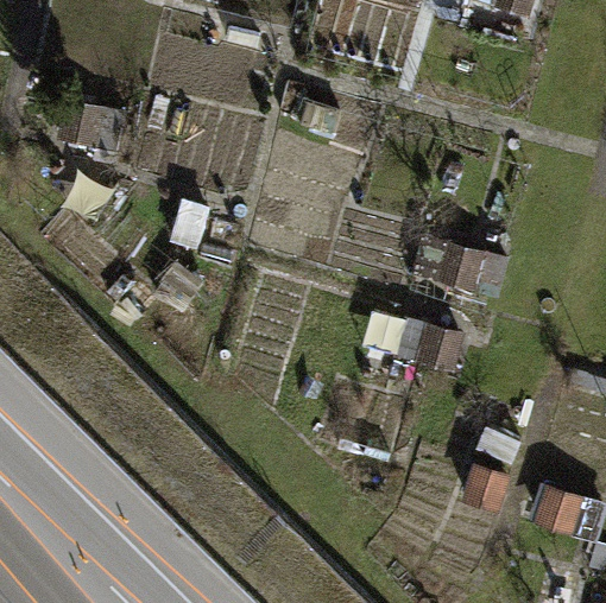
[(535,18),(538,0),(469,0),(471,0),(535,18)]
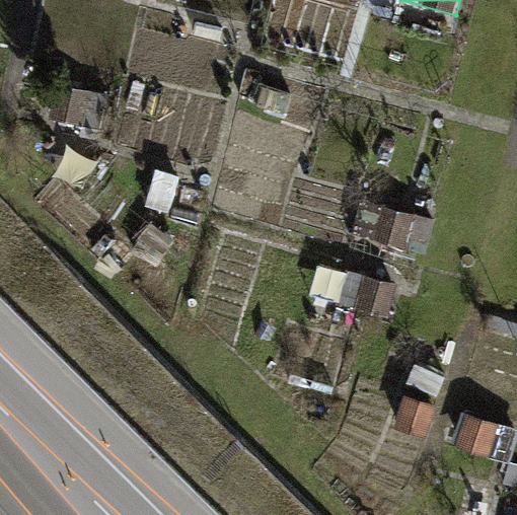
[(101,130),(108,94),(61,85),(54,120),(101,130)]
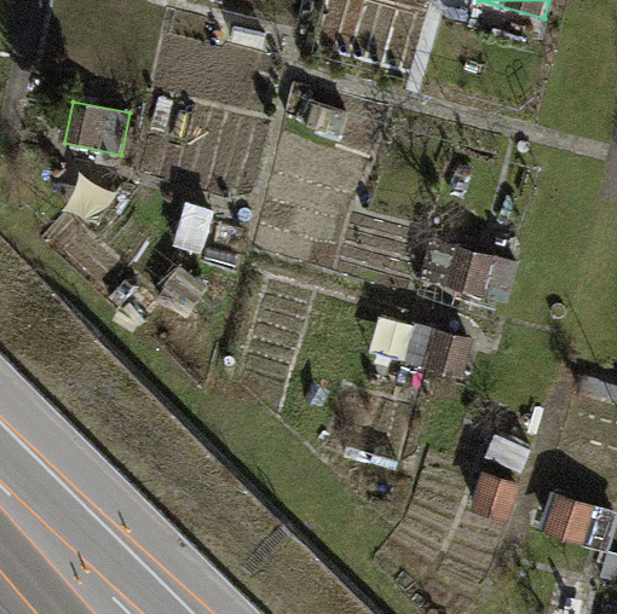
[(172,248),(203,255),(214,212),(183,203),(172,248)]
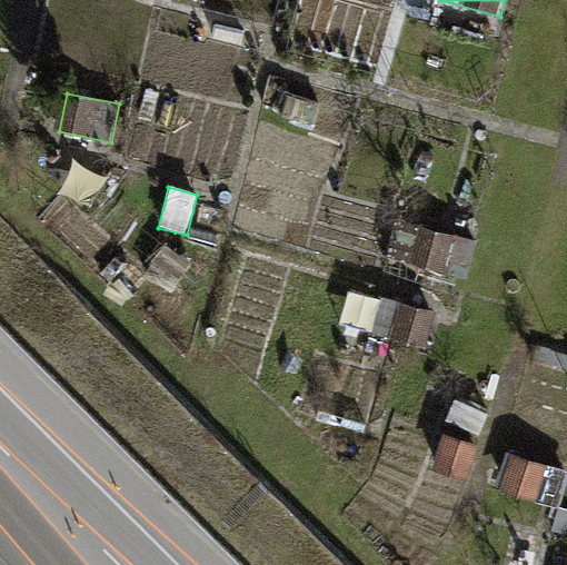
[(466,283),(477,241),(391,219),(381,259),(466,283)]
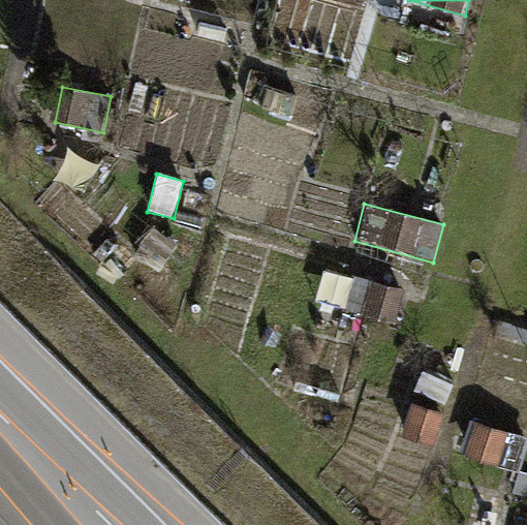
[(344,309),(395,323),(405,285),(354,272),(344,309)]
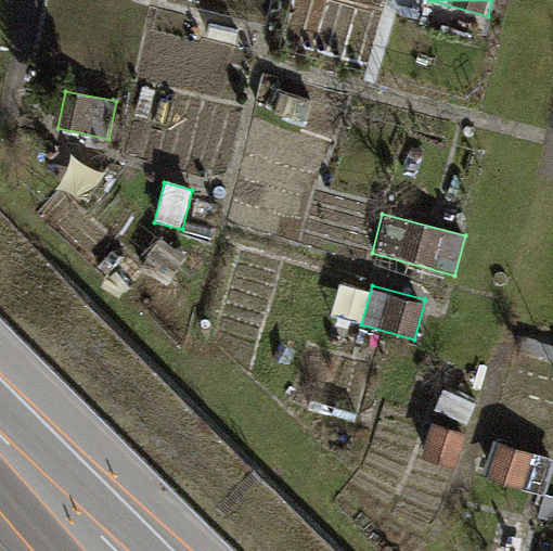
[(423,458),(457,469),(467,433),(435,422),(423,458)]
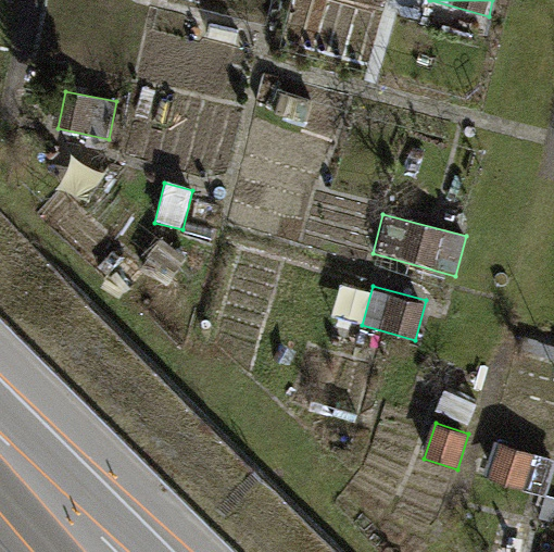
[(544,498),(553,468),(553,460),(503,444),(492,480),(544,498)]
